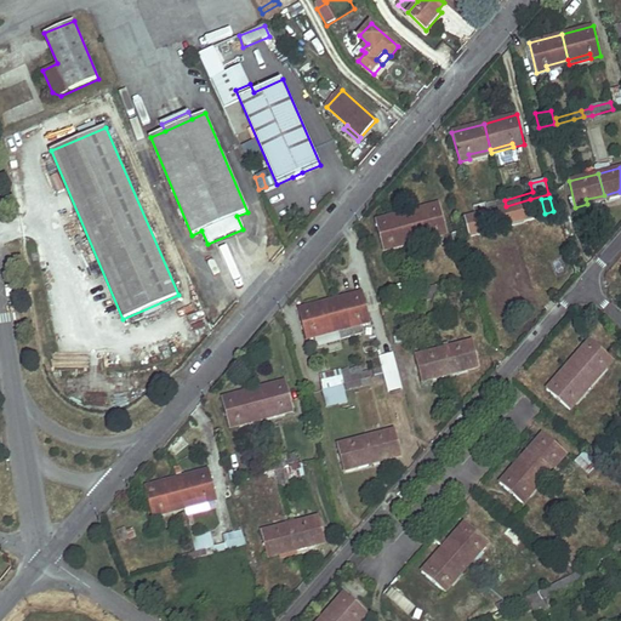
[(489,211),(463,217),(468,237),(535,218),(530,199),(506,206),(489,211)]
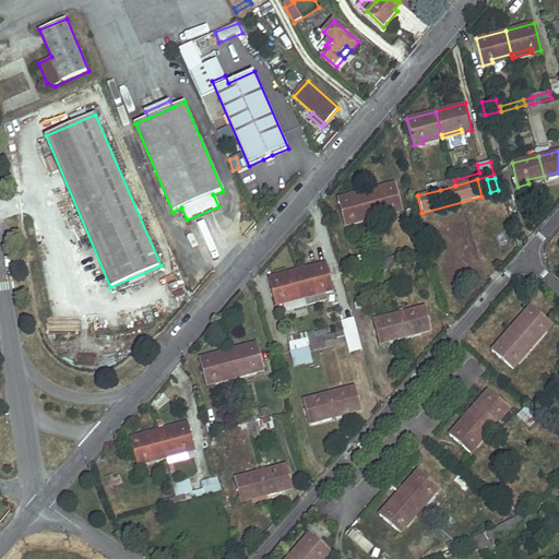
[(454,180),(439,185),(440,190),(455,186),(454,180)]
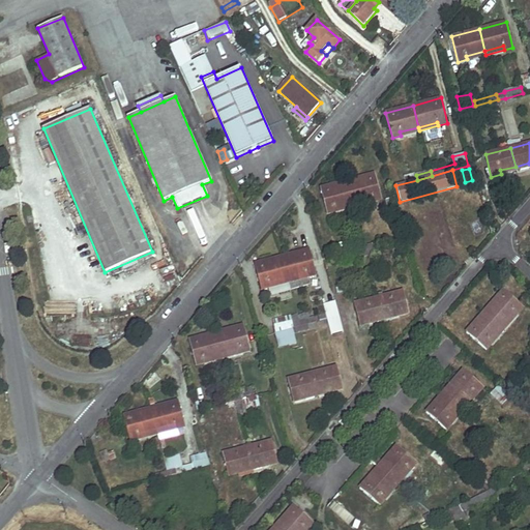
[(375,173),(348,180),(354,203),(372,198),(373,201),(382,199),(375,173)]
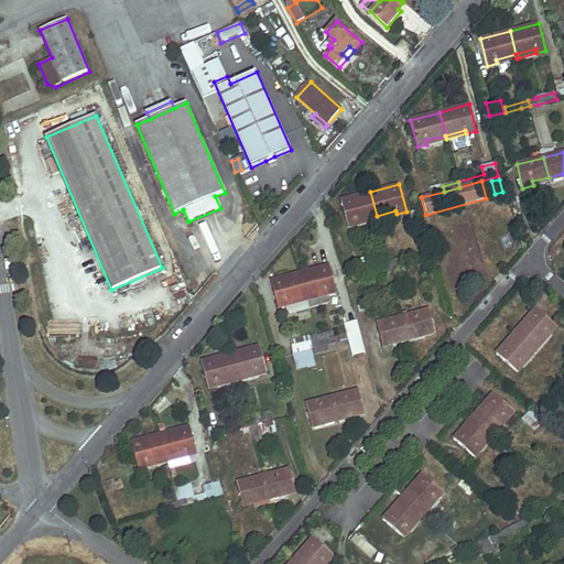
[(370,192),(342,199),(348,227),(358,225),(357,220),(377,216),(370,192)]
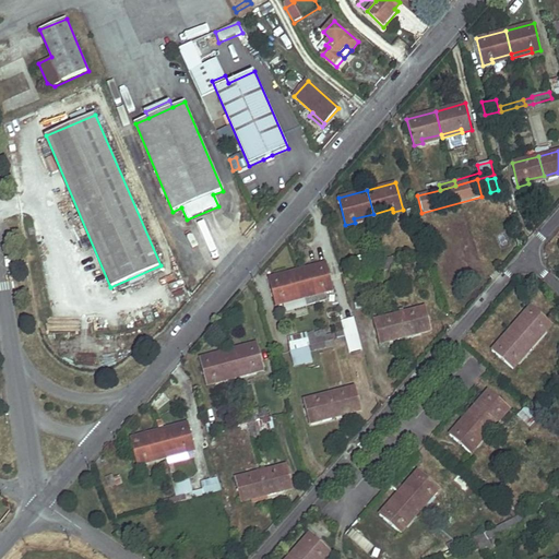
[(412,195),(404,197),(406,203),(407,211),(415,209),(412,195)]
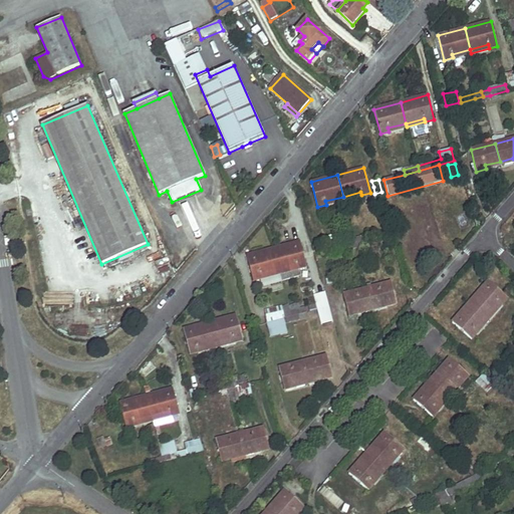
[(360,192),(343,197),(344,200),(361,195),(360,192)]
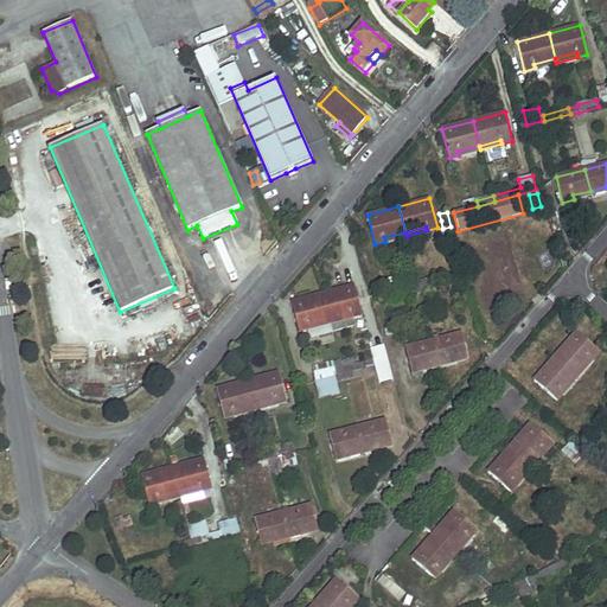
[(442,229),(446,247),(455,244),(451,227),(442,229)]
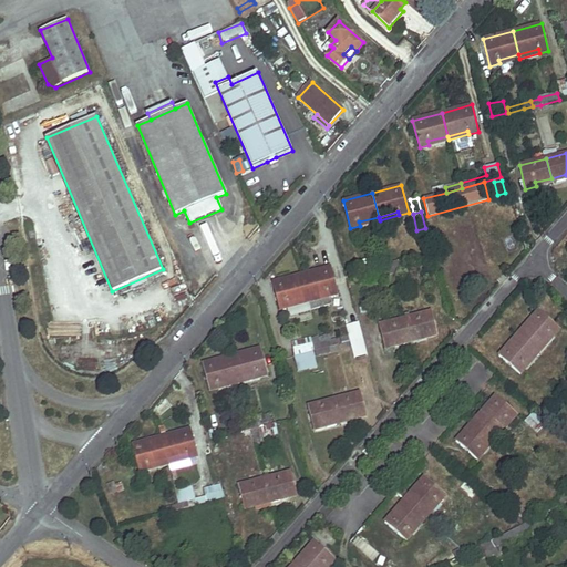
[(370,260),(357,264),(359,276),(373,272),(370,260)]
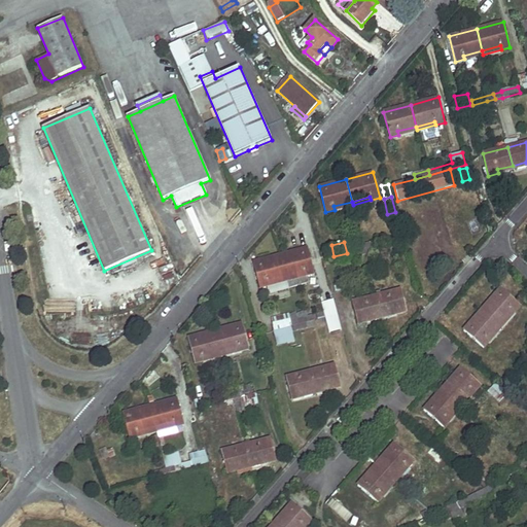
[(380,245),(364,248),(365,254),(381,250),(380,245)]
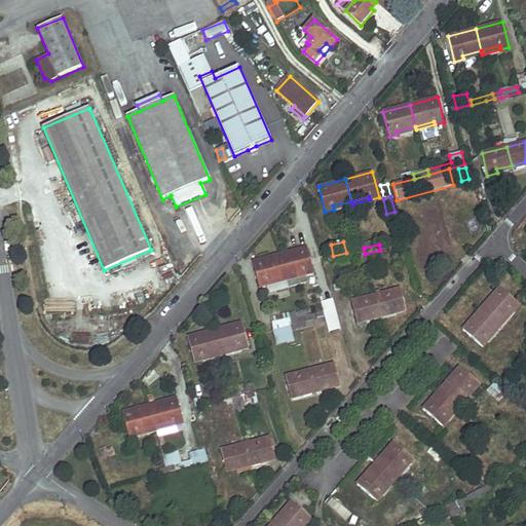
[(306,248),(280,254),(289,286),(306,282),(305,275),(313,273),(306,248)]
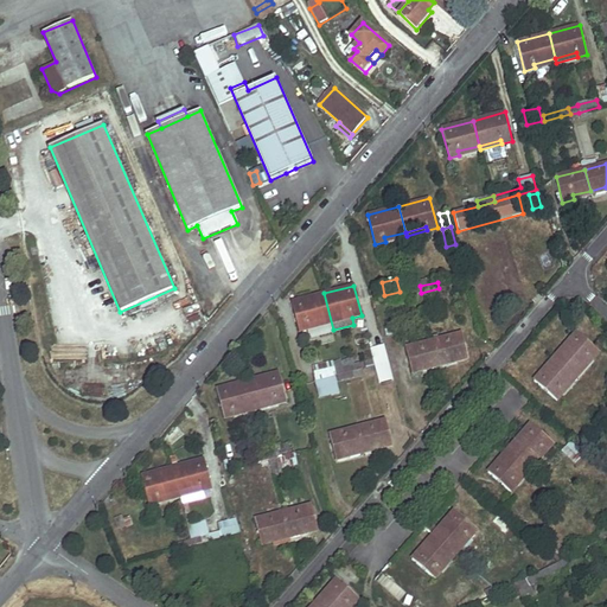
[(324,293),(292,301),(300,331),(308,330),(311,337),(333,330),(324,293)]
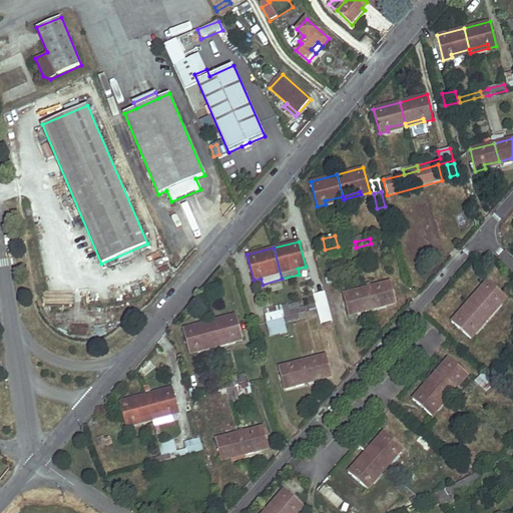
[(329,272),(323,274),(327,288),(333,286),(329,272)]
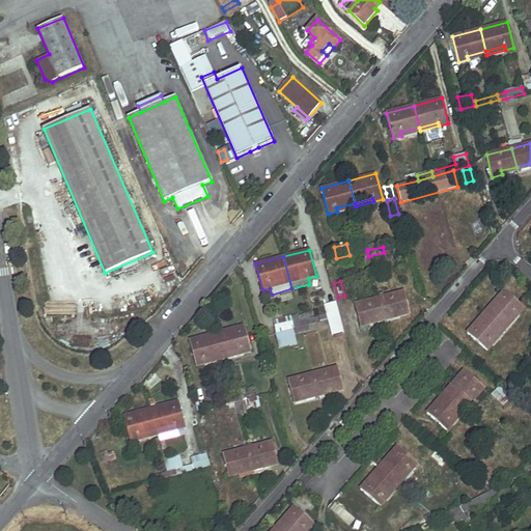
[(504,289),(485,311),(503,326),(514,311),(518,314),(524,308),(504,289)]
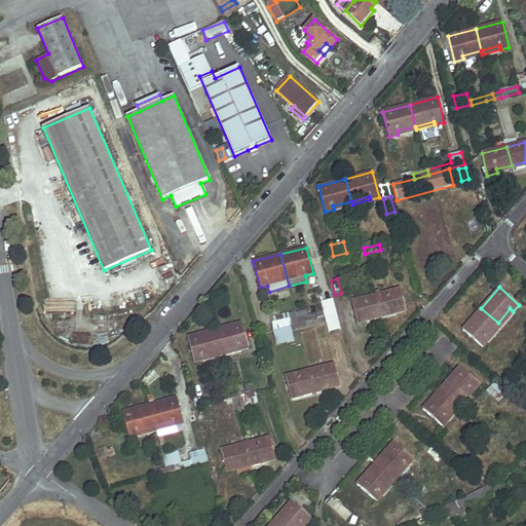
[(401,289),(376,295),(381,313),(393,310),(395,312),(406,310),(401,289)]
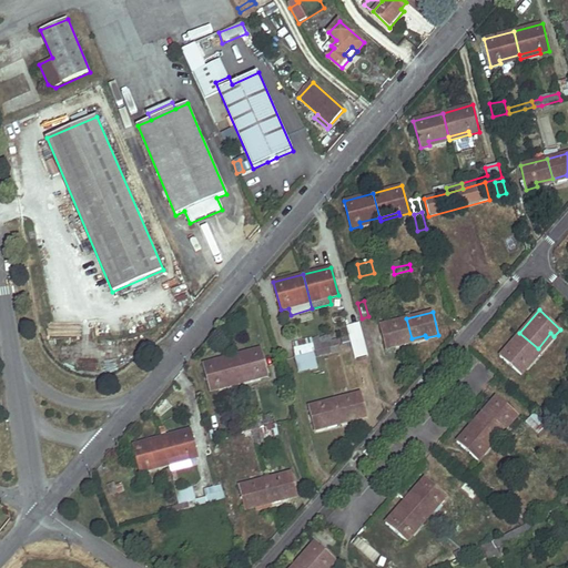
[(406,318),(379,325),(386,348),(398,345),(397,343),(412,338),(406,318)]
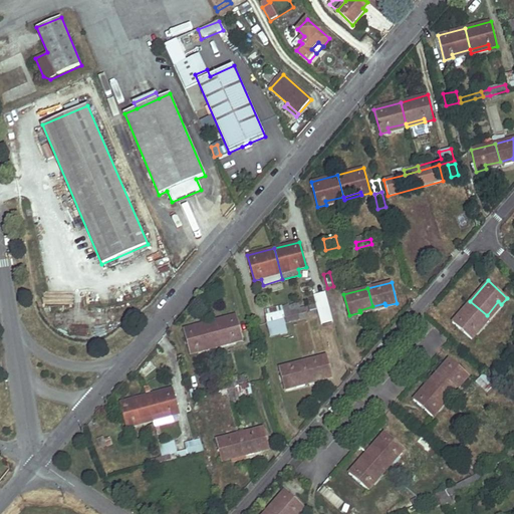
[(325,292),(315,294),(318,310),(328,307),(325,292)]
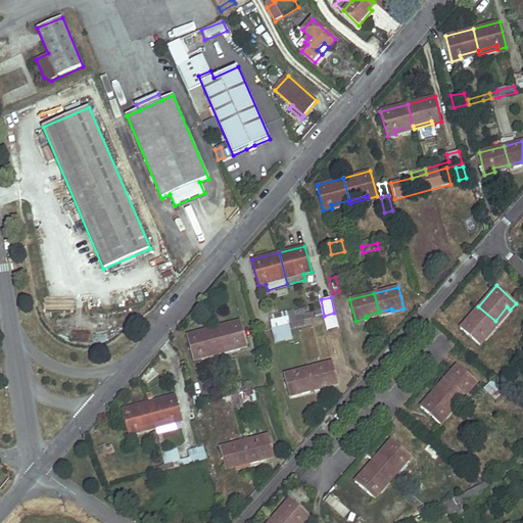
[(478,306),(460,327),(479,344),(486,337),(483,335),(495,321),(478,306)]
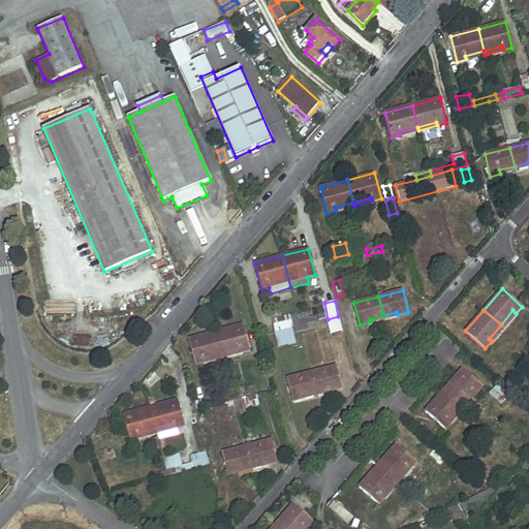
[(512,310),(501,324),(503,328),(516,313),(512,310)]
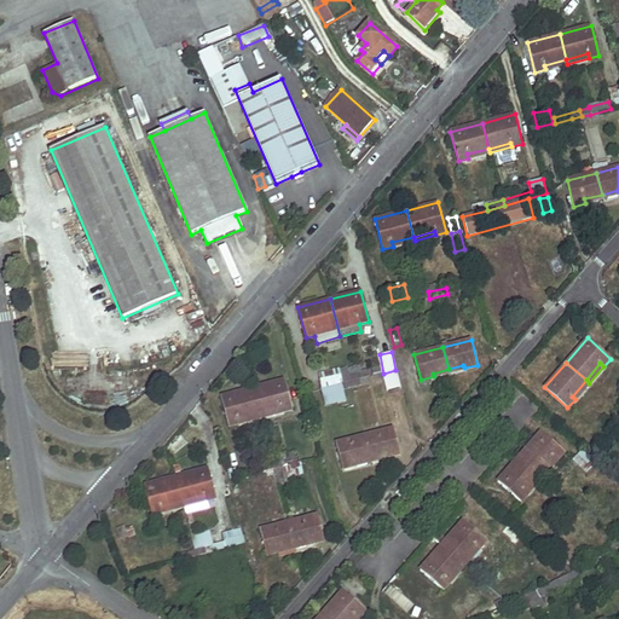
[(347,368),(320,374),(324,388),(342,383),(351,381),(350,376),(347,368)]
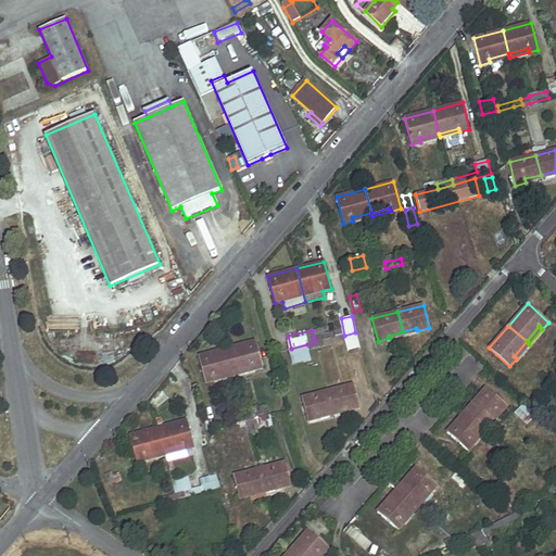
[(355,332),(344,336),(349,351),(359,348),(355,332)]
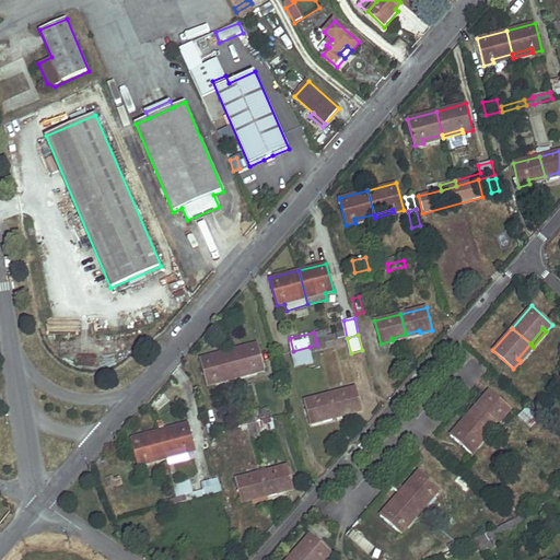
[(258,342),(230,350),(235,373),(254,369),(255,372),(265,370),(258,342)]
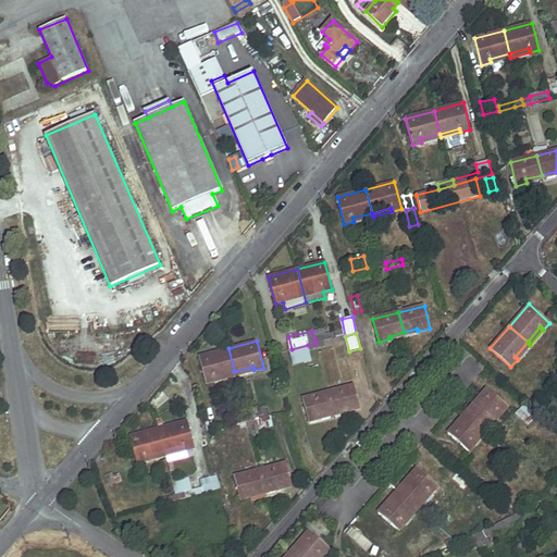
[(528,342),(515,357),(518,359),(530,345),(528,342)]
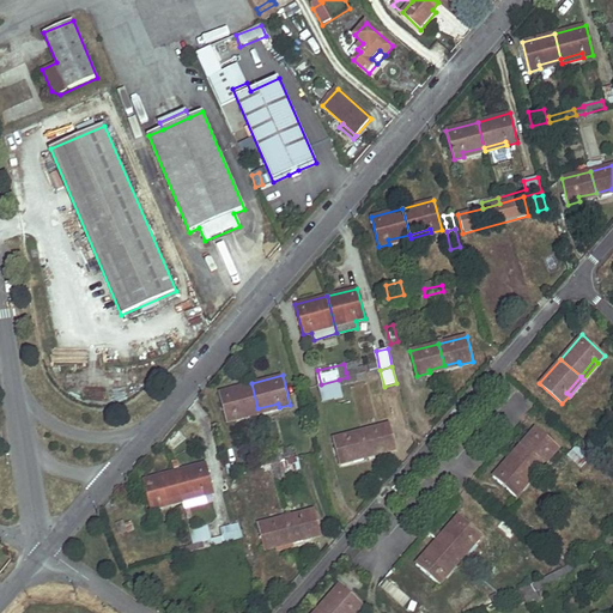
[(252,383),(219,392),(228,422),(237,419),(236,414),(258,408),(252,383)]
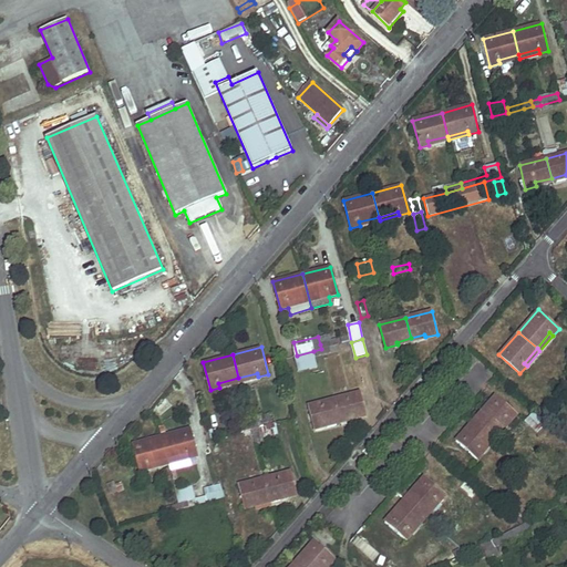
[(257,373),(238,378),(239,382),(258,377),(257,373)]
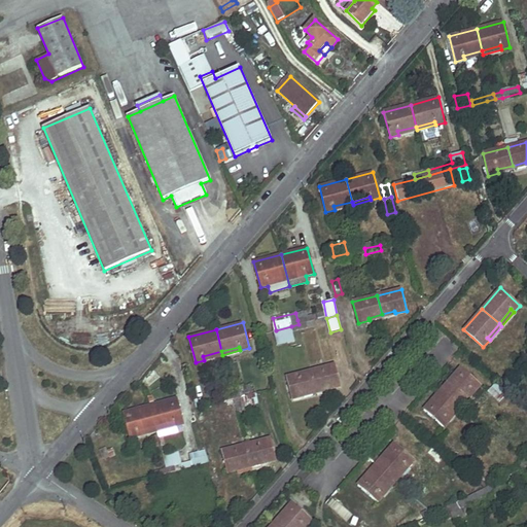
[(221,351),(203,356),(204,360),(222,355),(221,351)]
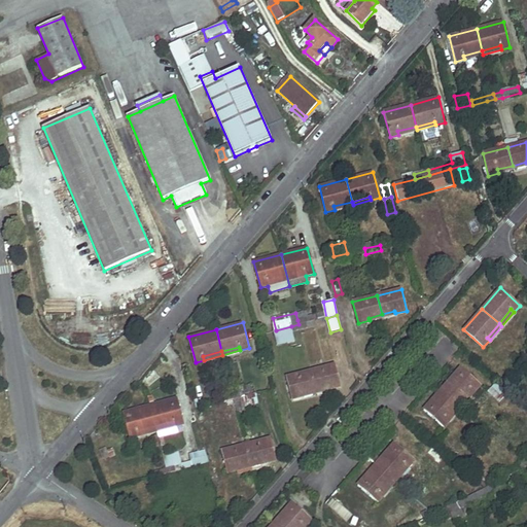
[(480,351),(475,356),(484,364),(489,359),(480,351)]
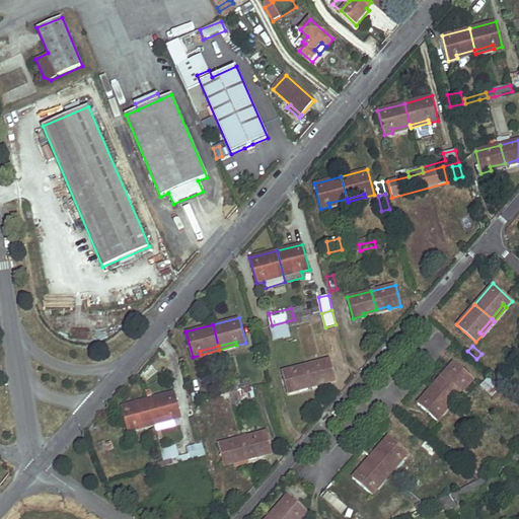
[(330,359),(306,365),(311,383),(324,379),(325,383),(336,381),(330,359)]
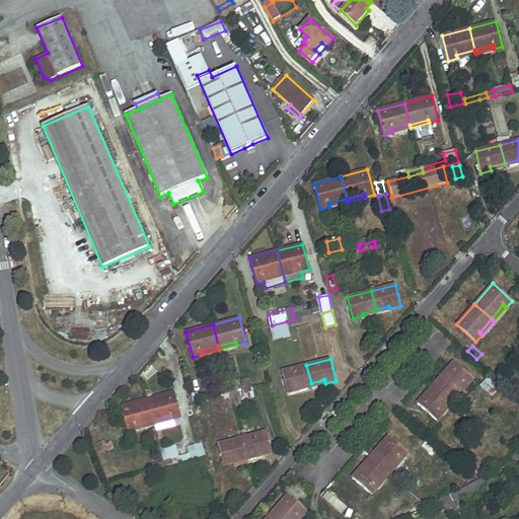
[(453,362),(436,382),(452,396),(463,383),(466,385),(472,379),(453,362)]
